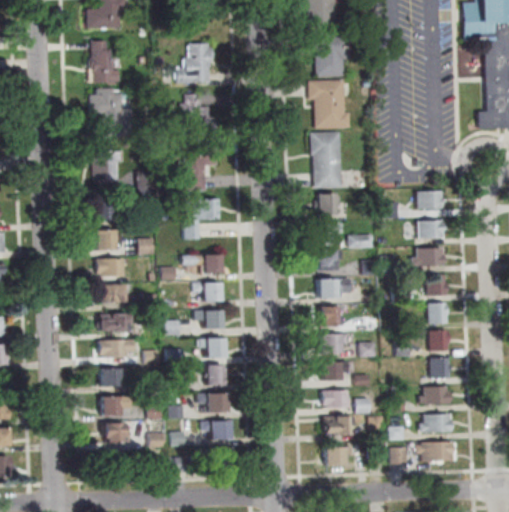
[(98,0),(125,0),(125,13),(120,14),(120,29),(88,30),(87,11),(99,11),(98,0)]
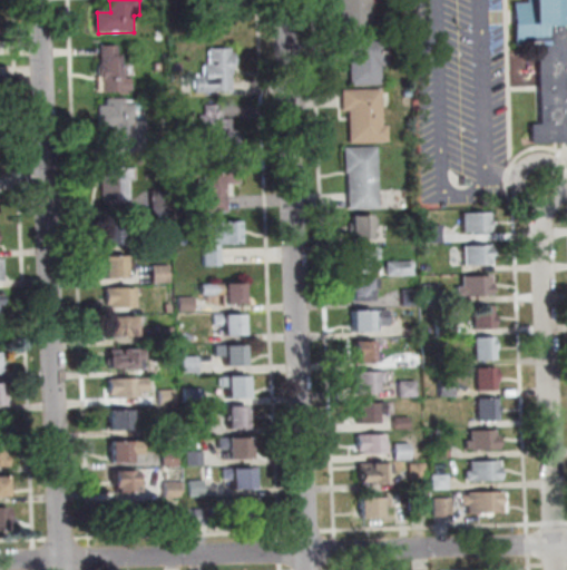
[(214,0),(227,0),(228,31),(192,32),(191,10),(215,9),(214,0)]
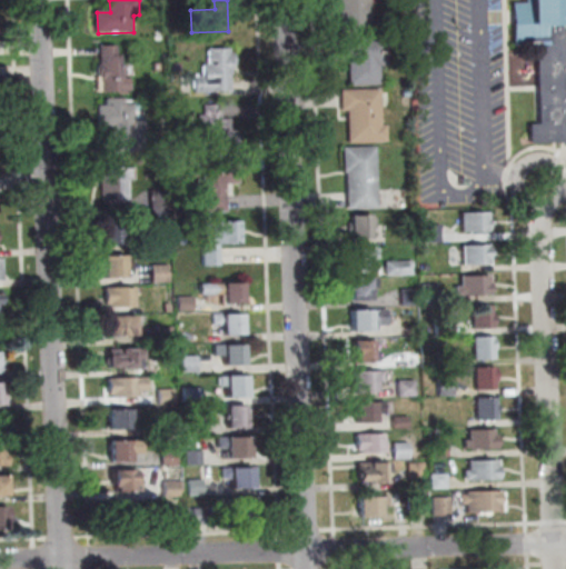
[(341,0),(373,0),(375,30),(343,31),(341,0)]
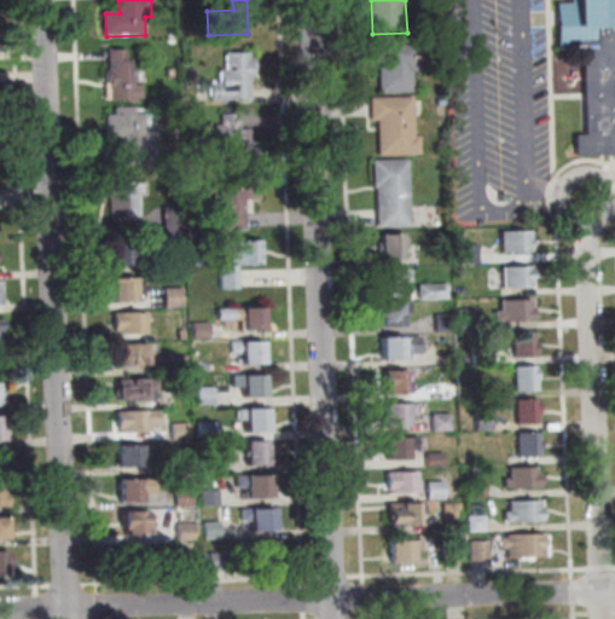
[(614,160),(613,160),(613,155),(580,156),(579,134),(589,134),(586,50),(561,50),(560,4),(574,4),(574,0),(614,0),(614,160)]
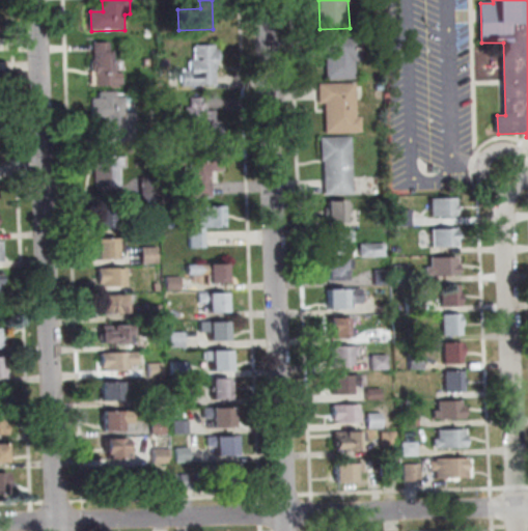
[(322,56),(321,35),(365,35),(366,62),(358,62),(358,81),(329,81),(329,56),(322,56)]
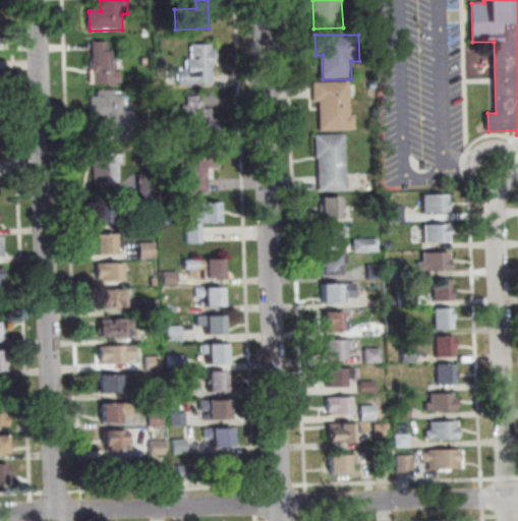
[(93,44),(108,44),(109,56),(110,55),(110,74),(120,74),(120,84),(113,84),(113,85),(95,85),(94,72),(93,72),(92,62),(94,62),(93,44)]
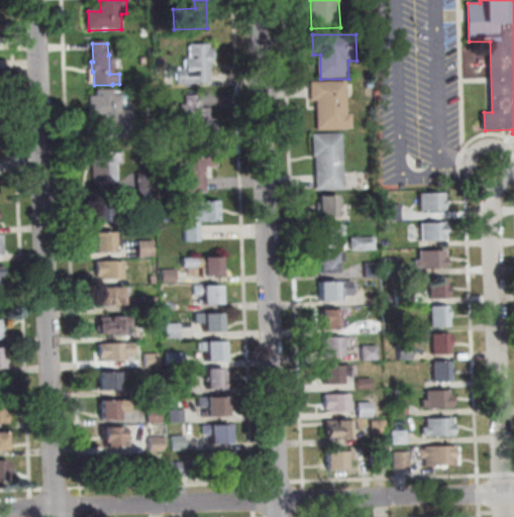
[(193,46),(211,45),(212,50),(216,50),(216,62),(213,62),(214,70),(212,70),(213,86),(179,87),(178,72),(188,71),(188,61),(193,61),(193,46)]
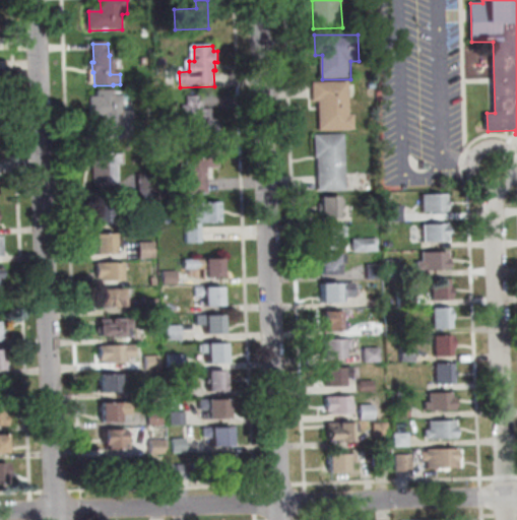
[(315,85),(350,83),(351,117),(357,116),(357,131),(322,132),(321,103),(316,103),(315,85)]
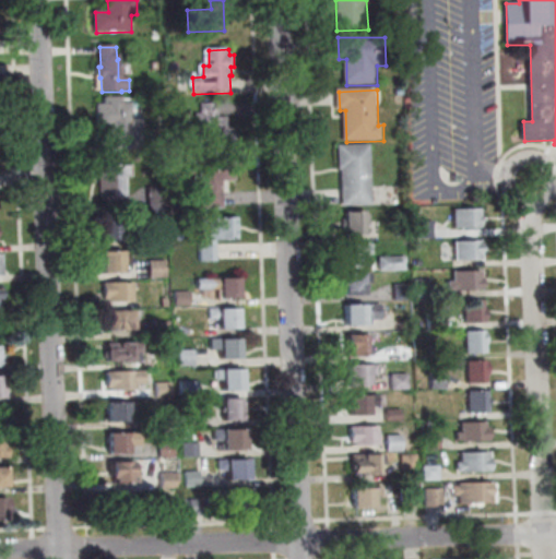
[(98,106),(106,105),(106,99),(123,98),(125,105),(133,105),(133,121),(144,120),(145,151),(113,152),(111,127),(99,127),(98,106)]
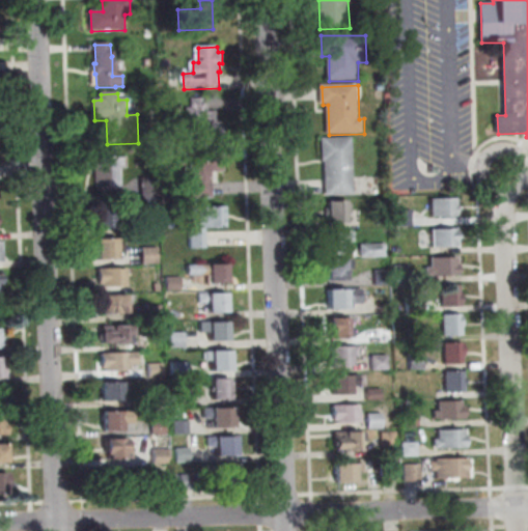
[(188,109),(193,109),(193,100),(210,99),(210,114),(217,113),(217,124),(224,123),(225,141),(197,142),(197,123),(189,123),(188,109)]
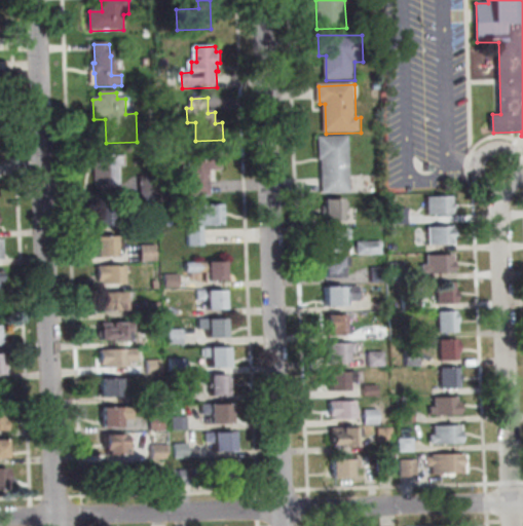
[(321,139),(350,138),(351,191),(324,192),(324,160),(321,160),(321,139)]
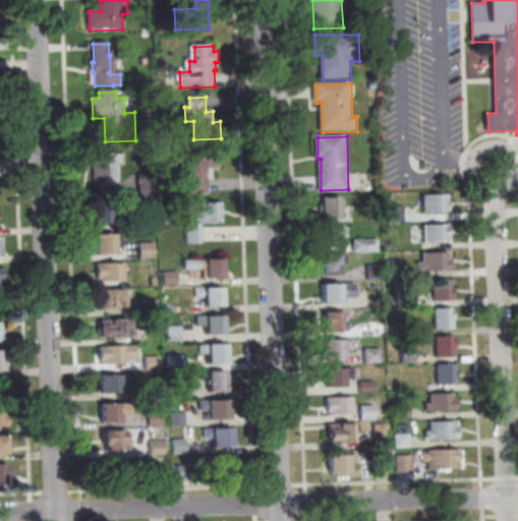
[(221,170),(209,170),(210,194),(192,195),(191,181),(183,182),(183,164),(191,164),(190,151),(221,150),(221,170)]
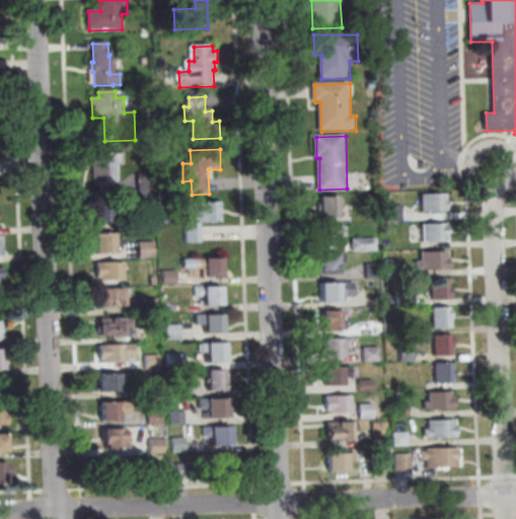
[(124,166),(115,166),(116,186),(95,187),(94,155),(124,154),(124,166)]
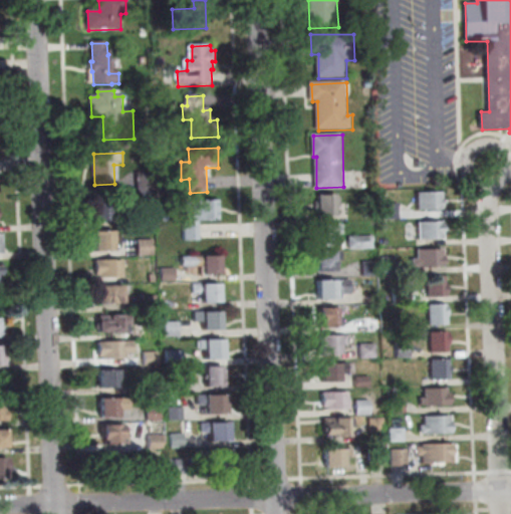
[(153,173),(154,192),(139,192),(138,173),(153,173)]
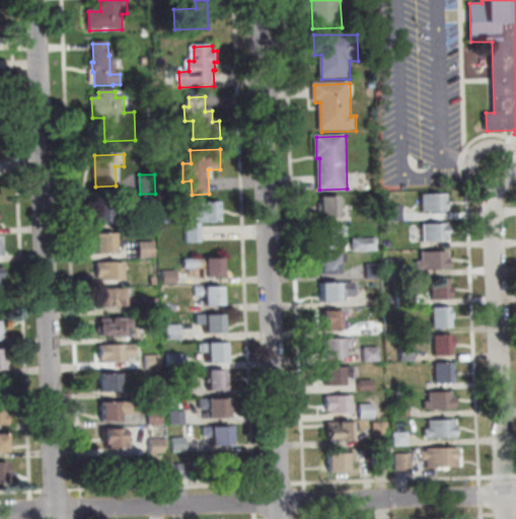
[(451,211),(424,212),(423,194),(448,193),(448,202),(451,202),(451,211)]
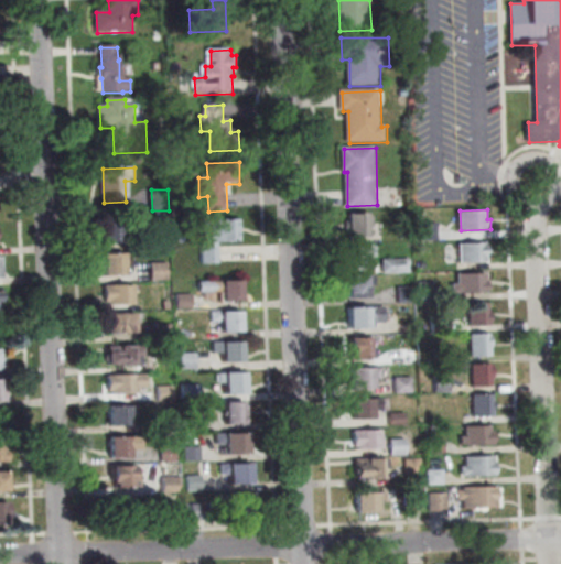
[(351,237),(349,215),(375,215),(375,227),(368,227),(368,236),(351,237)]
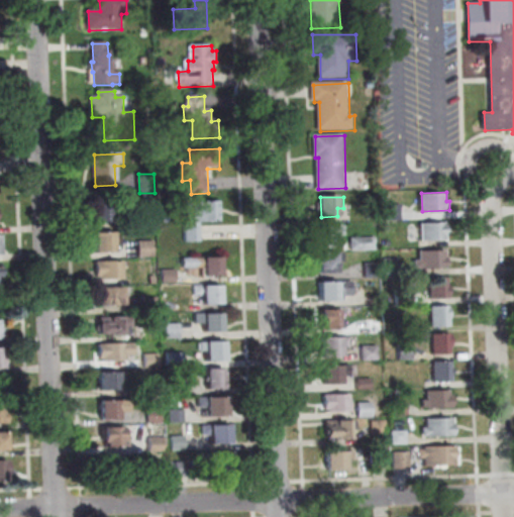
[(220,201),(221,222),(201,223),(201,241),(187,242),(187,227),(190,227),(189,202),(220,201)]
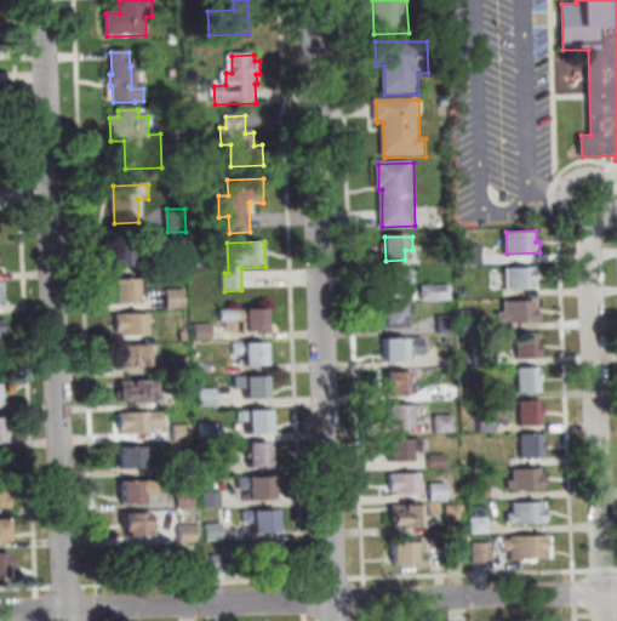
[(136,271),(114,272),(113,248),(136,246),(136,271)]
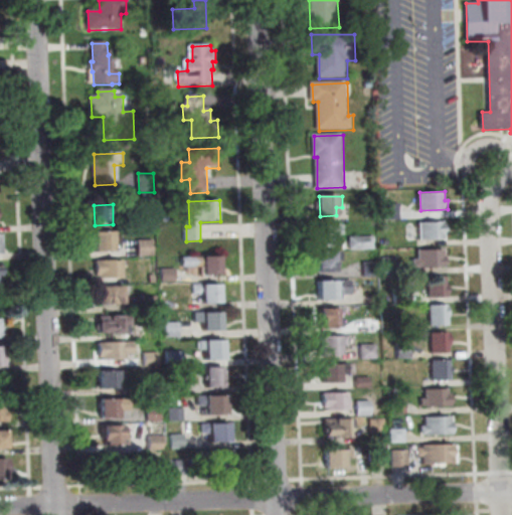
[(399,219),(385,219),(385,204),(399,204),(399,219)]
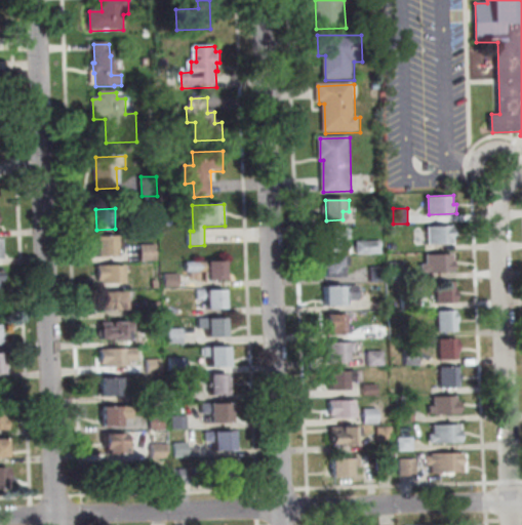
[(158,231),(145,232),(145,216),(158,216),(158,231)]
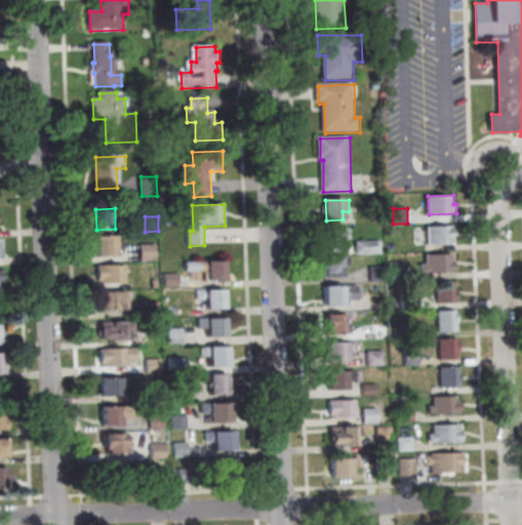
[(429,244),(429,227),(453,226),(453,234),(457,234),(457,244),(429,244)]
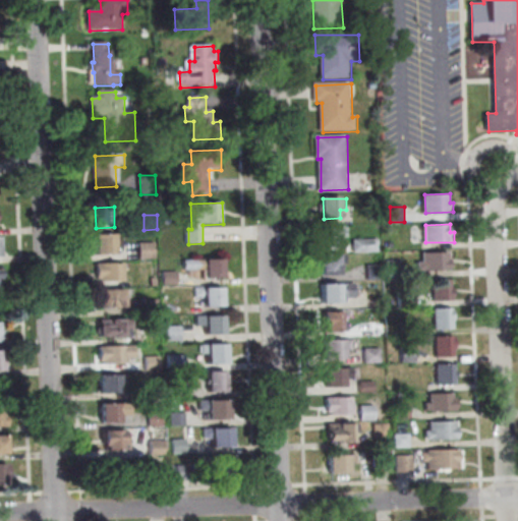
[(347,236),(341,236),(341,246),(322,247),(322,225),(347,225),(347,236)]
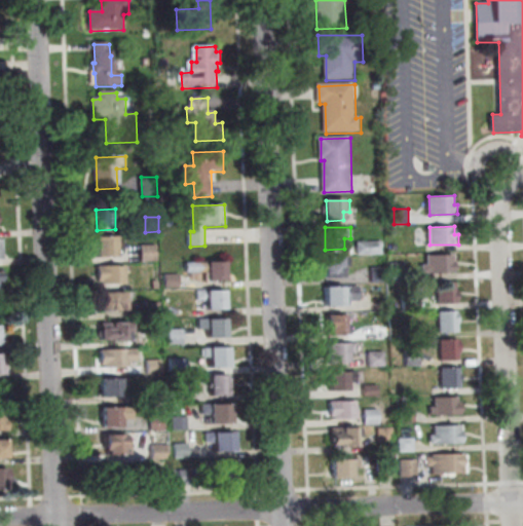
[(98,239),(117,238),(118,259),(99,260),(98,239)]
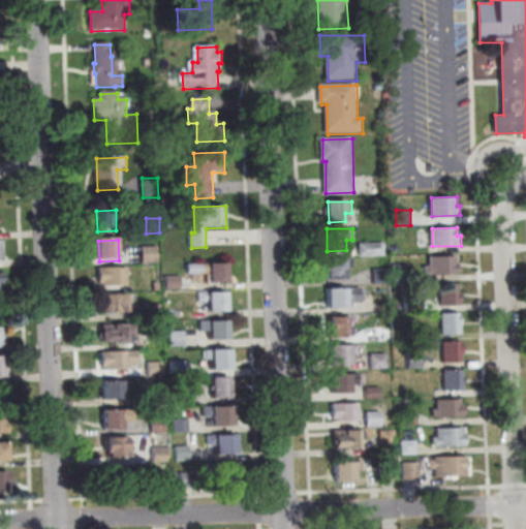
[(385,256),(361,256),(361,243),(385,243),(385,256)]
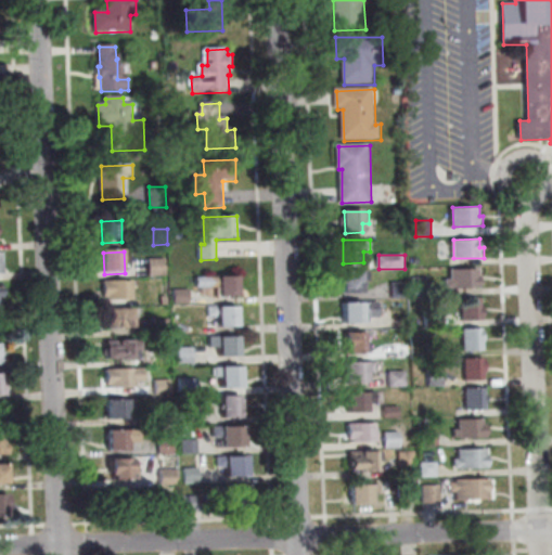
[(150,259),(166,259),(166,276),(150,276),(150,259)]
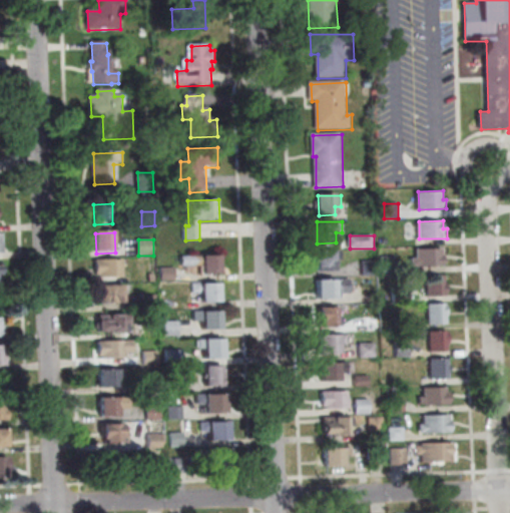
[(444,266),(412,266),(412,259),(418,259),(417,248),(444,247),(444,266)]
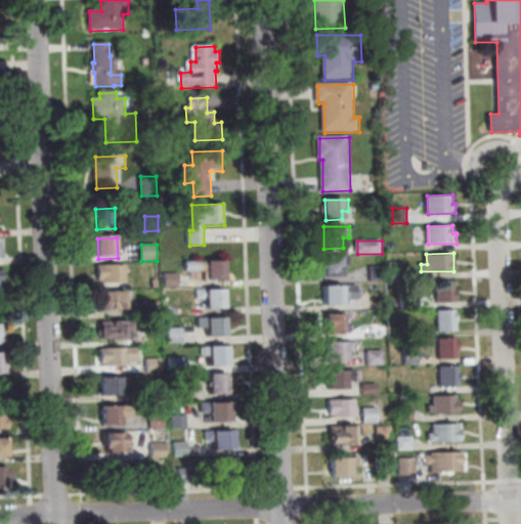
[(349,266),(342,266),(343,276),(323,276),(323,256),(349,256),(349,266)]
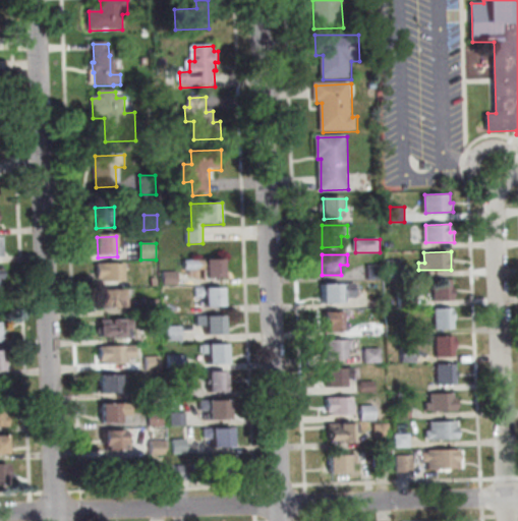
[(207,278),(206,270),(185,270),(184,262),(206,261),(206,258),(223,257),(223,278),(207,278)]
